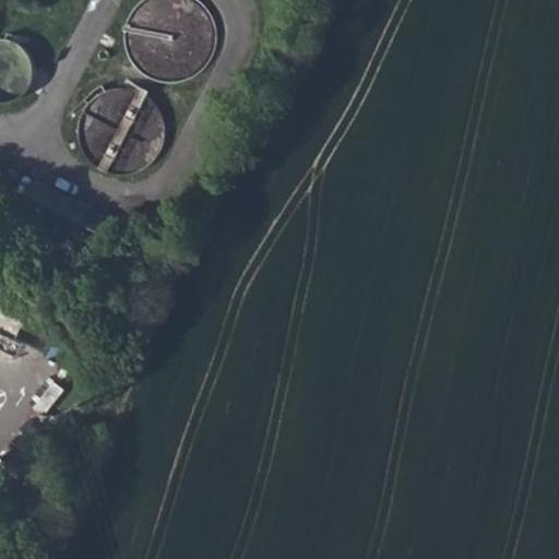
[(215,51),(217,37),(213,16),(204,4),(197,0),(144,0),(139,4),(130,16),(126,37),(130,58),(139,70),(151,79),(171,83),(192,79),(204,70),(215,51)]
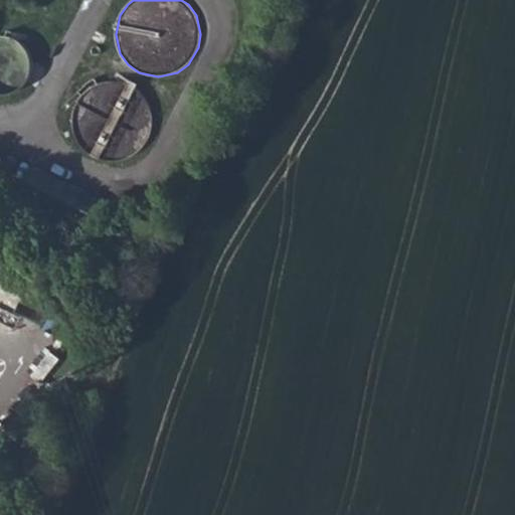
[(27,82),(32,70),(32,58),(27,47),(18,39),(6,35),(0,35),(0,94),(0,95),(12,93),(22,88),(27,82)]
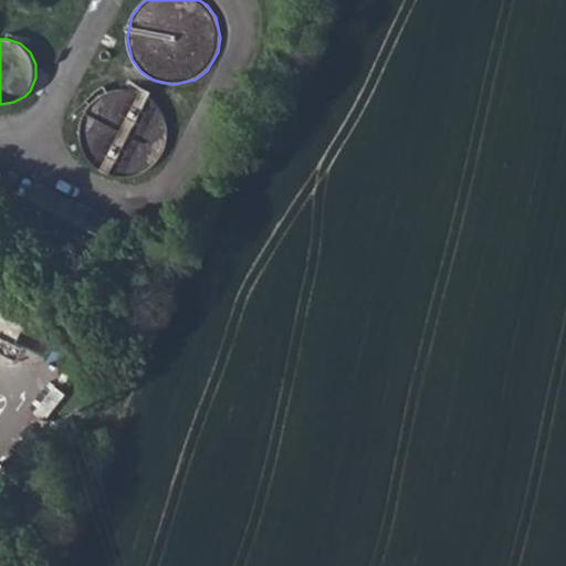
[(109,60),(112,55),(109,52),(106,51),(102,55),(106,60),(109,60)]
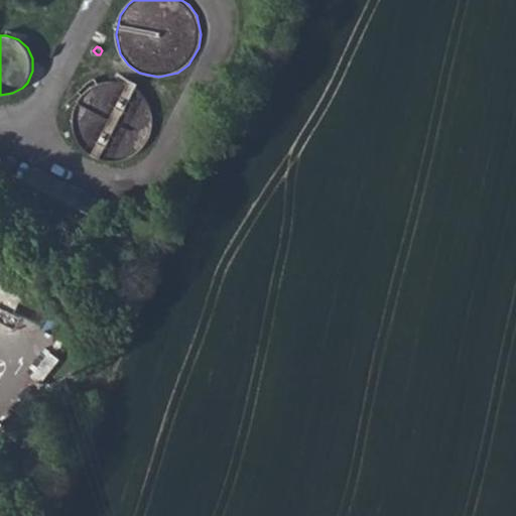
[(79,92),(83,96),(85,93),(90,89),(95,86),(99,85),(96,78),(79,92)]
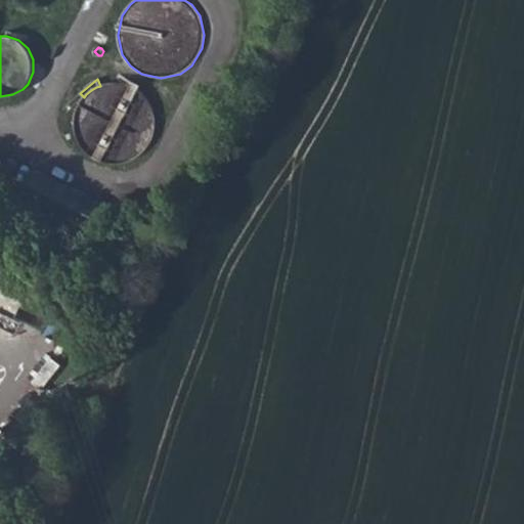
[(151,141),(156,123),(150,105),(139,90),(121,83),(108,83),(100,86),(96,87),(91,90),(86,94),(84,97),(79,105),(75,117),(77,136),(86,151),(102,162),(121,163),(139,156),(151,141)]
